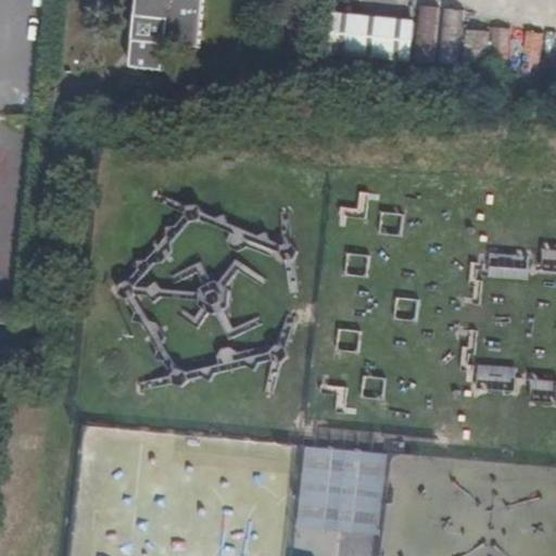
[(125,66),(130,67),(149,70),(158,71),(161,45),(196,48),(199,0),(131,0),(126,57),(125,66)]
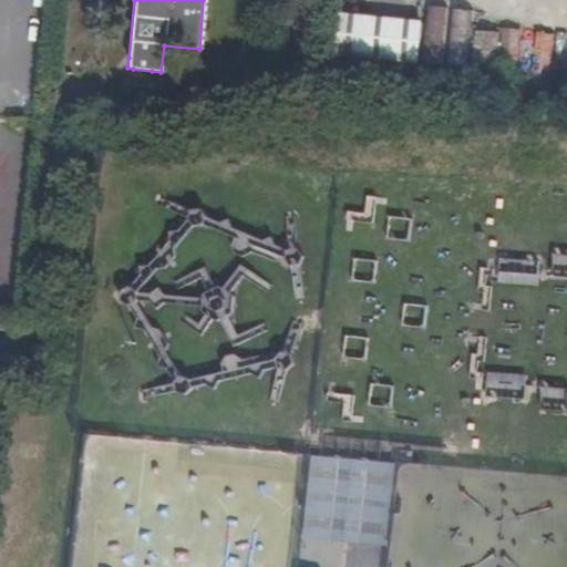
[(422,24),(339,14),(334,52),(377,58),(418,62),(422,24)]
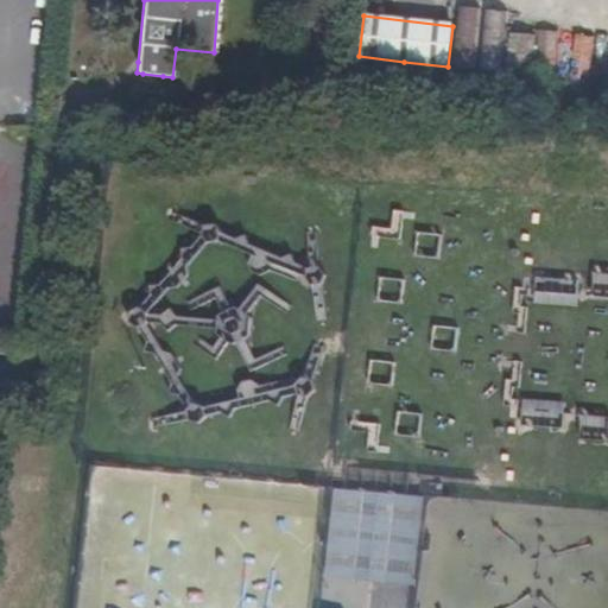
[(536,304),(574,305),(575,279),(537,277),(536,304)]
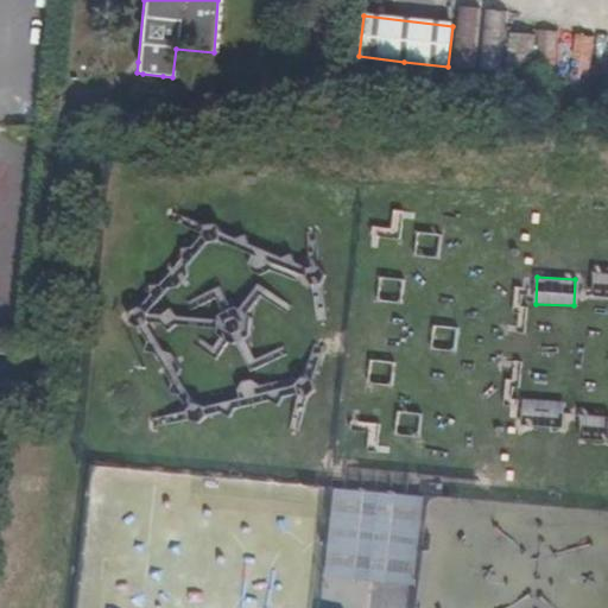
[(525,400),(526,420),(563,419),(563,399),(525,400)]
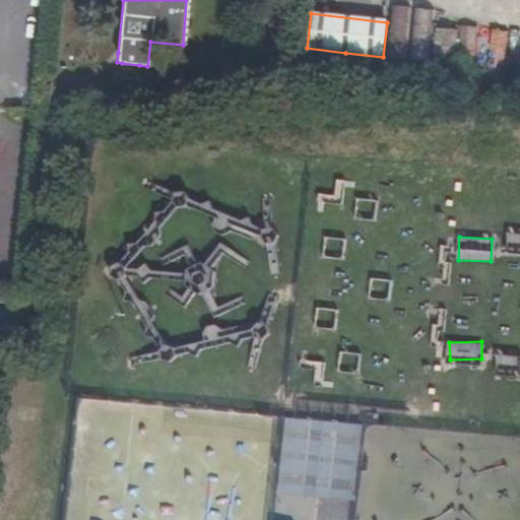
[(519,353),(498,354),(498,374),(519,374),(519,353)]
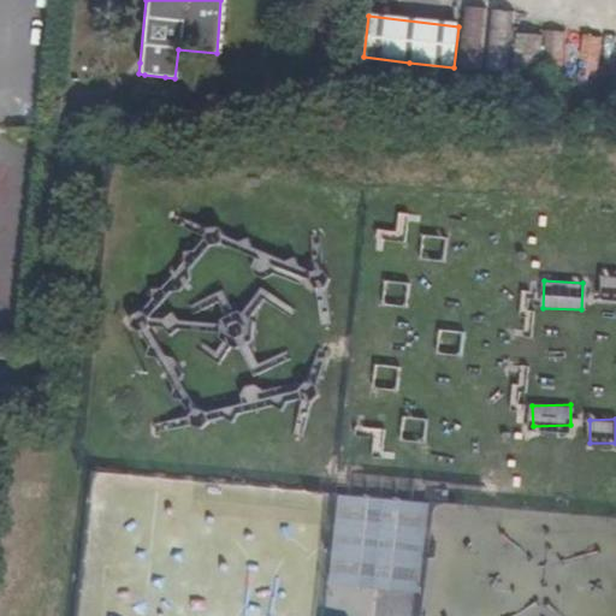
[(424,592),(430,501),(339,495),(333,586),(424,592)]
